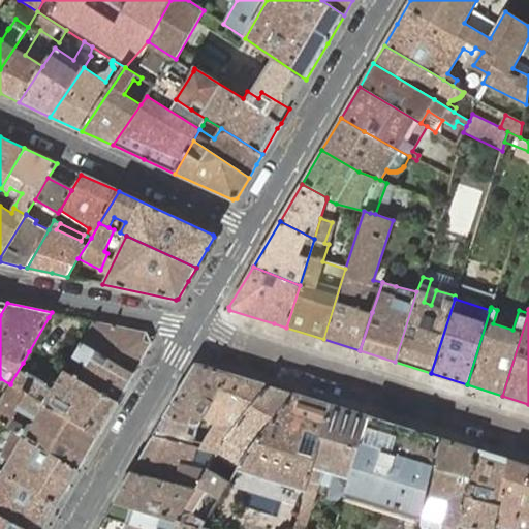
[(147,332),(94,321),(85,338),(82,343),(133,374),(145,355),(152,343),(147,332)]
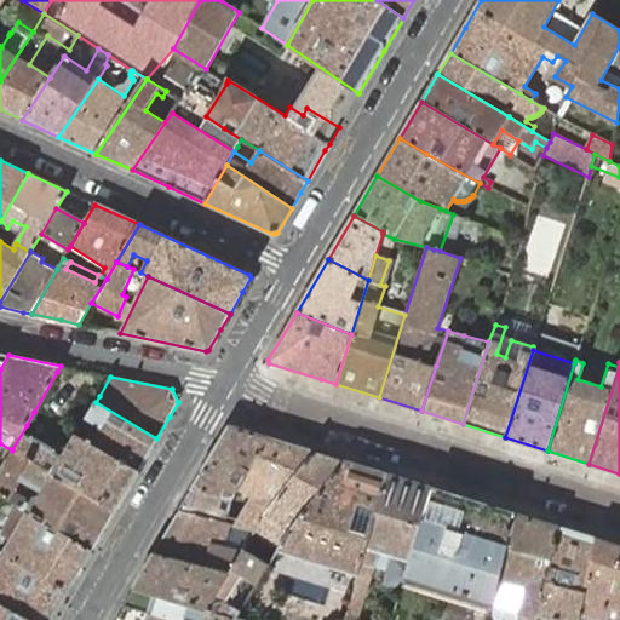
[(156,438),(96,402),(76,435),(137,471),(148,452),(156,438)]
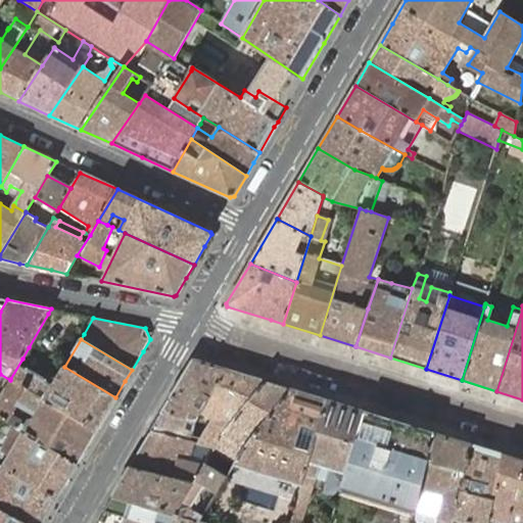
[(37,368),(22,359),(10,379),(46,400),(57,380),(48,374),(49,373),(37,366),(37,368)]
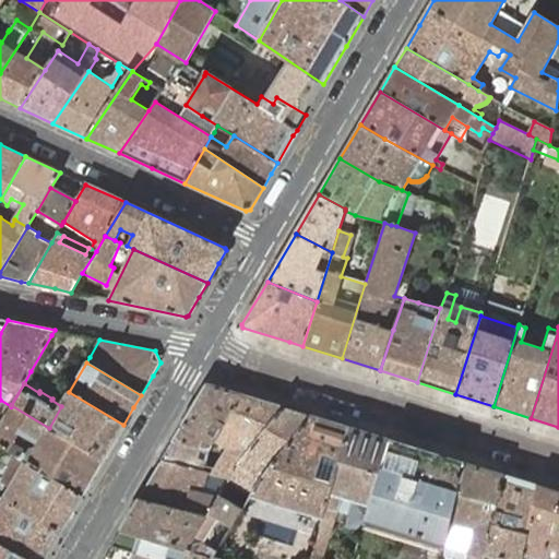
[(214,441),(242,395),(223,389),(209,384),(205,385),(174,440),(209,449),(214,441)]
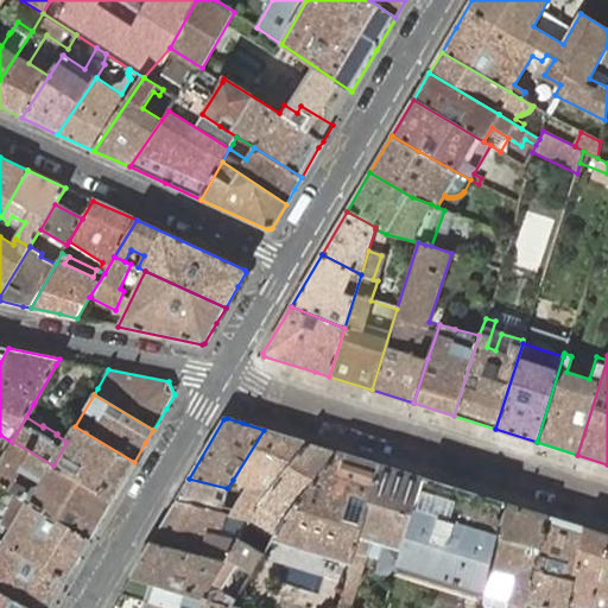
[(54,466),(112,500),(124,480),(134,462),(75,426),(67,442),(54,466)]
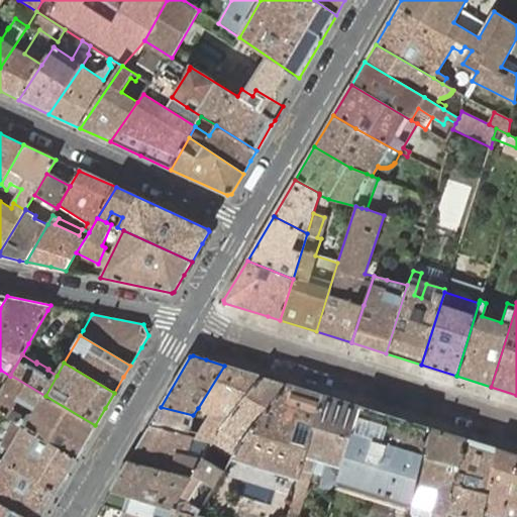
[(224,424),(262,378),(224,366),(198,408),(209,415),(198,433),(196,437),(213,441),(224,424)]
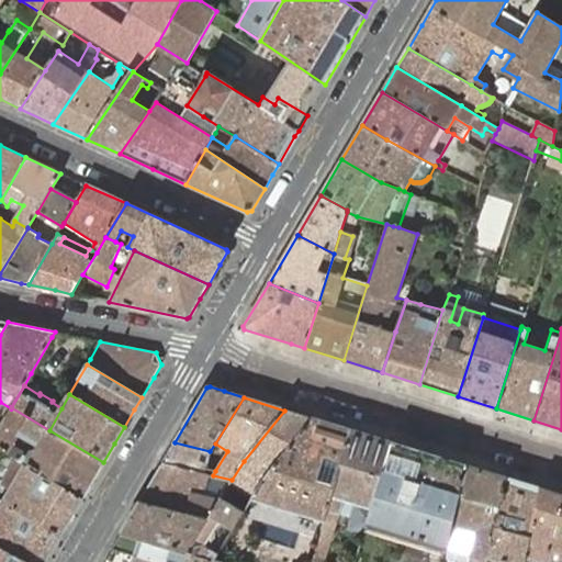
[(0,402),(0,413),(6,416),(11,408),(0,402)]
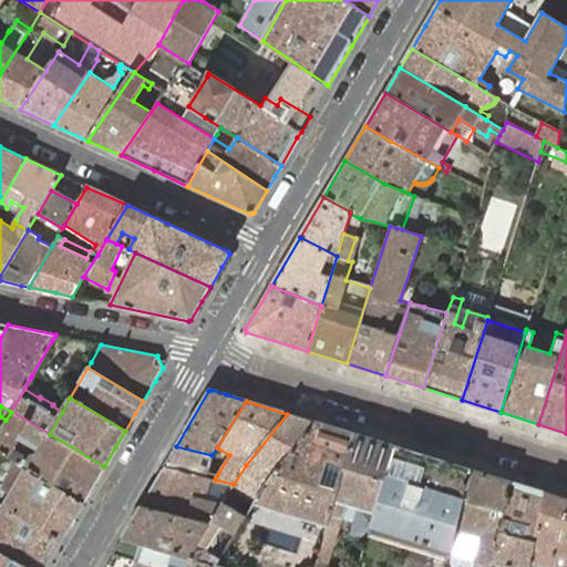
[(104,466),(50,434),(11,411),(11,412),(6,420),(0,430),(0,452),(11,459),(18,463),(84,502),(94,483),(104,466)]
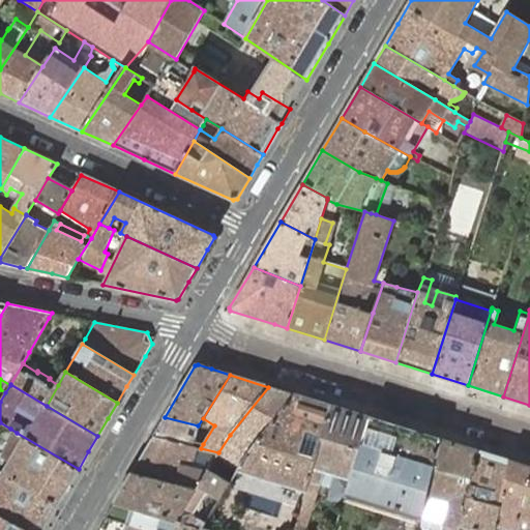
[(256,442),(295,395),(268,387),(230,435),(218,452),(216,455),(222,459),(230,445),(247,457),(256,442)]
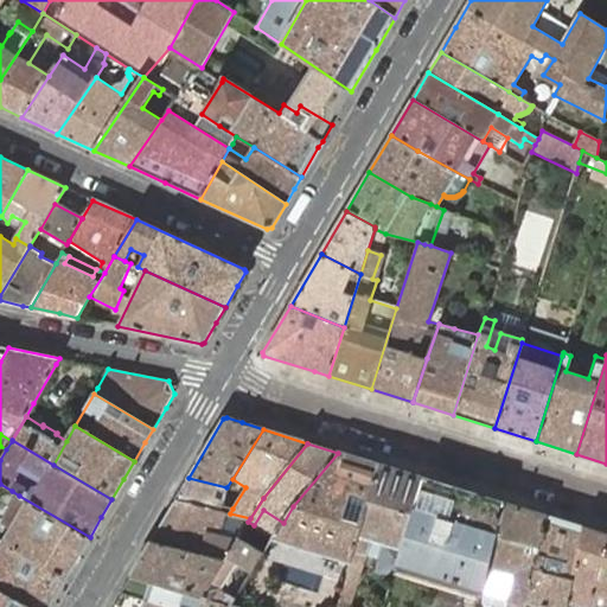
[(349,563),(381,466),(338,453),(293,506),(283,523),(273,540),(349,563)]
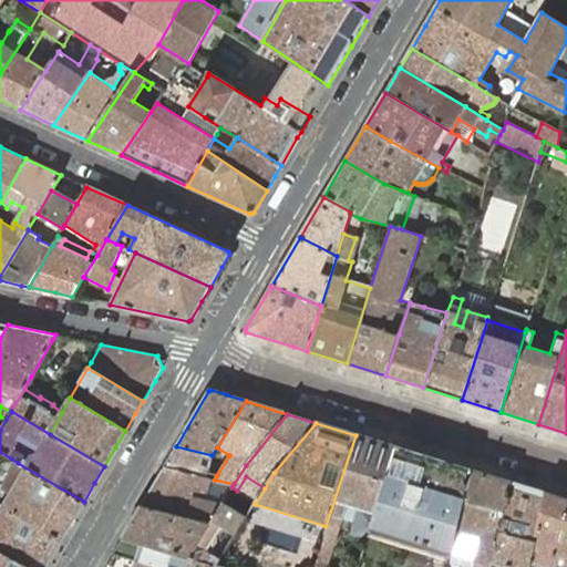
[(361,559),(372,525),(397,447),(356,435),(326,526),(315,563),(312,566),(328,566),(347,503),(359,506),(350,534),(357,536),(351,555),(361,559)]
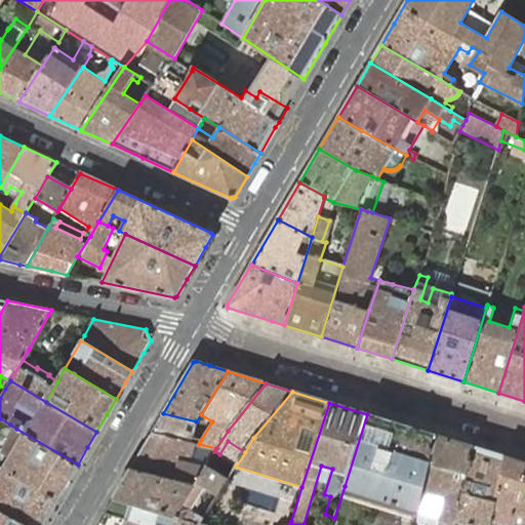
[(195,443),(199,444),(201,440),(192,438),(196,421),(163,413),(157,425),(153,433),(195,443)]
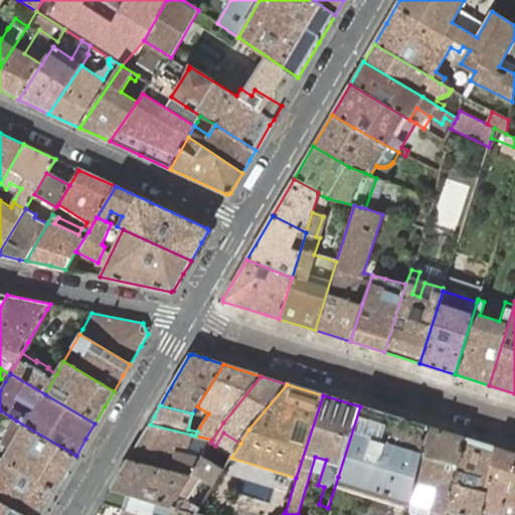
[(410,500),(414,482),(427,427),(360,406),(338,477),(350,480),(354,482),(410,500)]
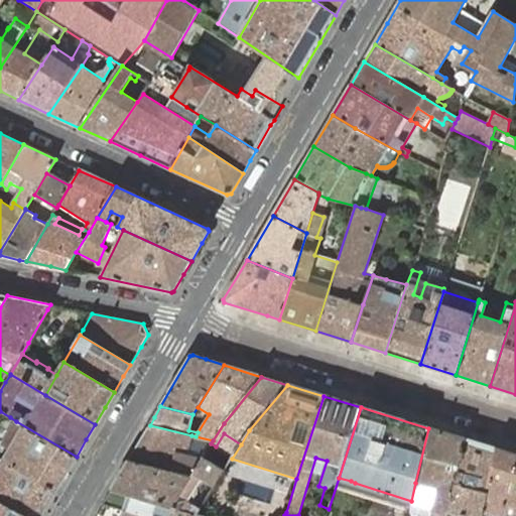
[(16,421),(10,417),(8,421),(7,420),(3,422),(0,426),(0,440),(3,441),(16,421)]
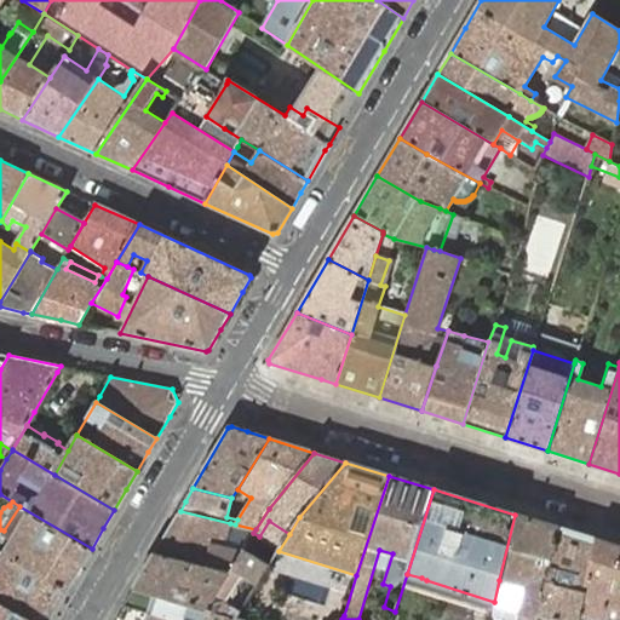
[(0,529),(0,551),(67,591),(78,572),(92,549),(19,506),(4,530),(0,529)]
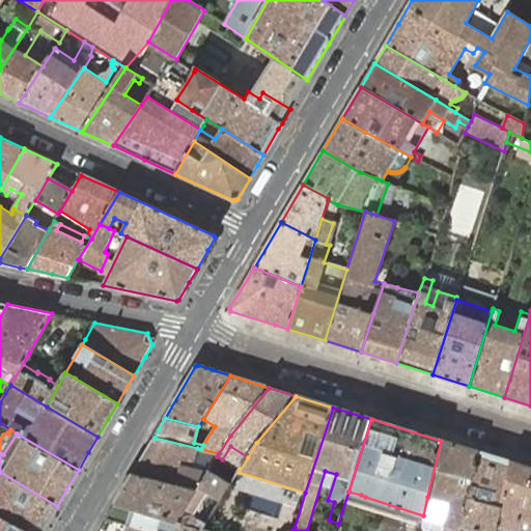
[(196,491),(207,472),(192,468),(197,448),(155,438),(139,464),(132,474),(196,491)]
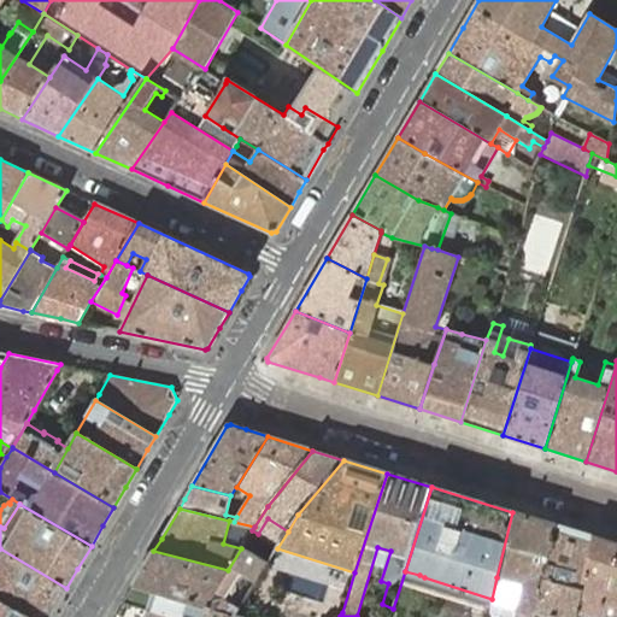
[(533,616),(535,612),(556,526),(512,512),(497,577),(522,583),(513,616),(533,616)]
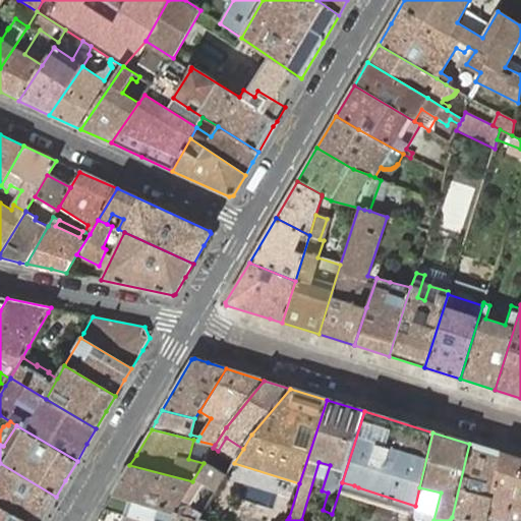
[(226,475),(234,463),(243,449),(226,438),(218,451),(213,448),(210,453),(217,457),(213,465),(226,475)]
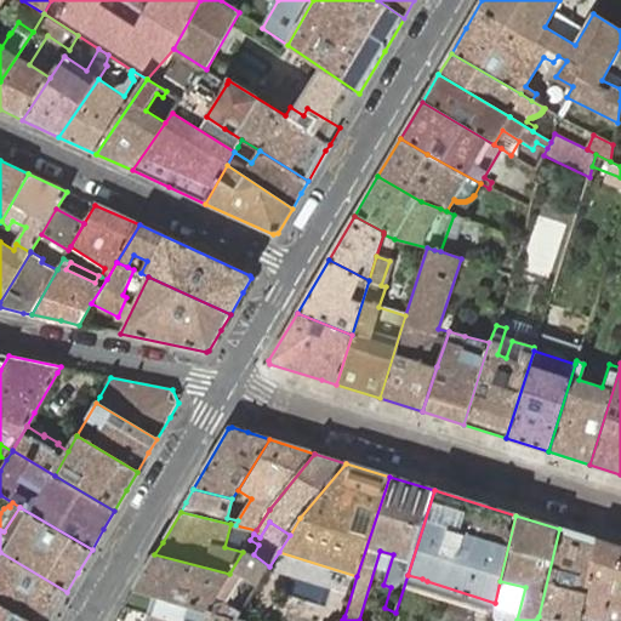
[(577,620),(598,541),(559,529),(539,616),(560,620),(559,620),(577,620)]
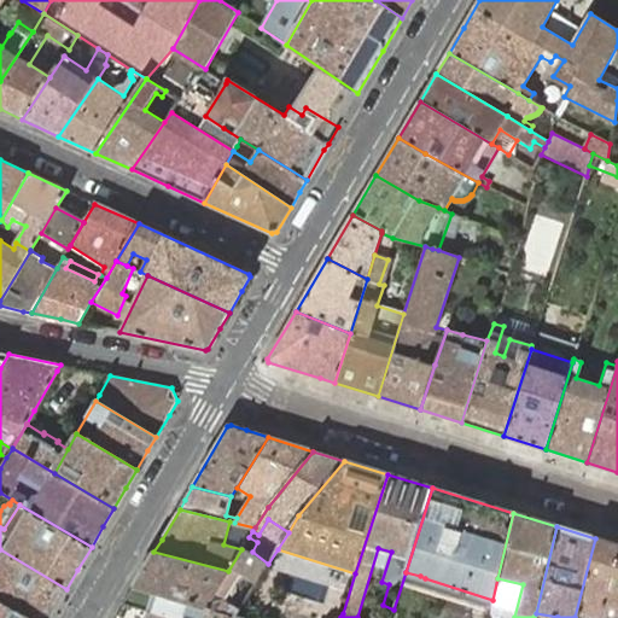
[(243,547),(252,552),(257,542),(249,537),(243,547)]
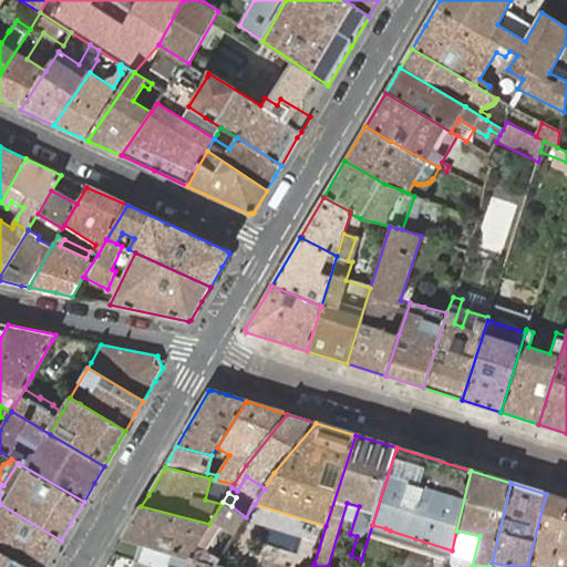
[(566,566),(566,500),(546,494),(527,566),(566,566)]
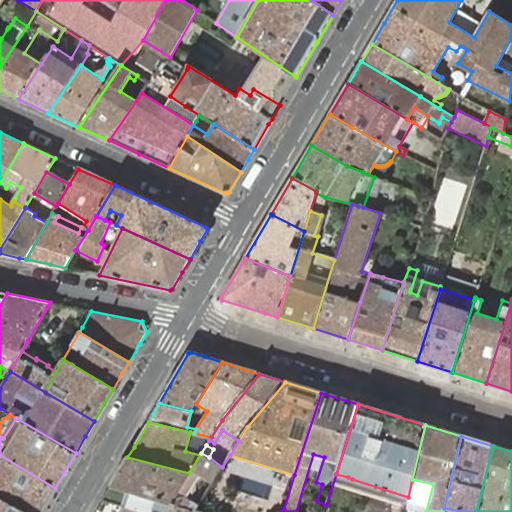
[(193,511),(194,510),(198,504),(192,500),(206,479),(211,483),(222,467),(209,457),(201,453),(200,455),(189,473),(127,457),(115,479),(110,486),(128,492),(193,511)]
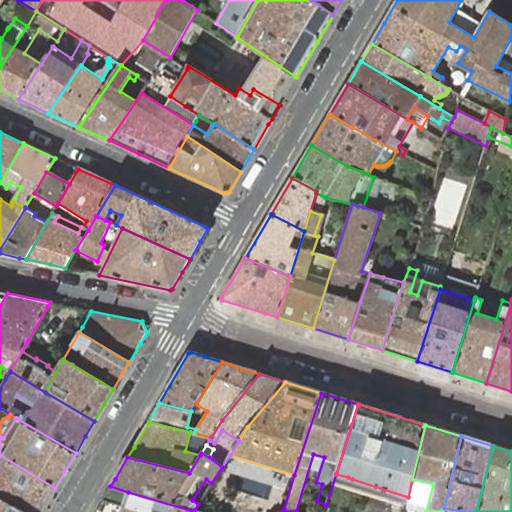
[(41,511),(47,502),(55,488),(0,455),(0,499),(21,511),(41,511)]
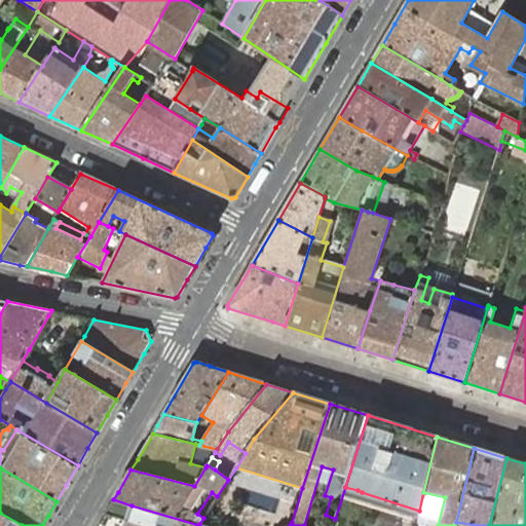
[(419,511),(419,513),(440,517),(445,497),(423,492),(419,511)]
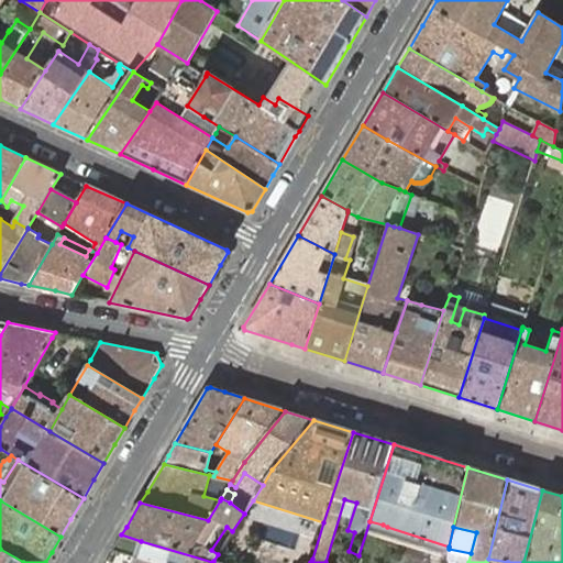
[(220,562),(221,562),(213,561),(212,562),(141,541),(121,534),(111,551),(135,558),(132,562),(220,562)]
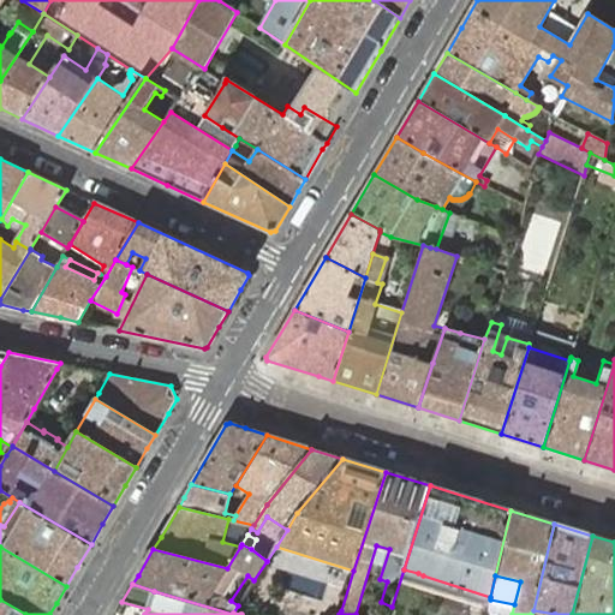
[(25,614),(0,599),(0,614),(25,614)]
